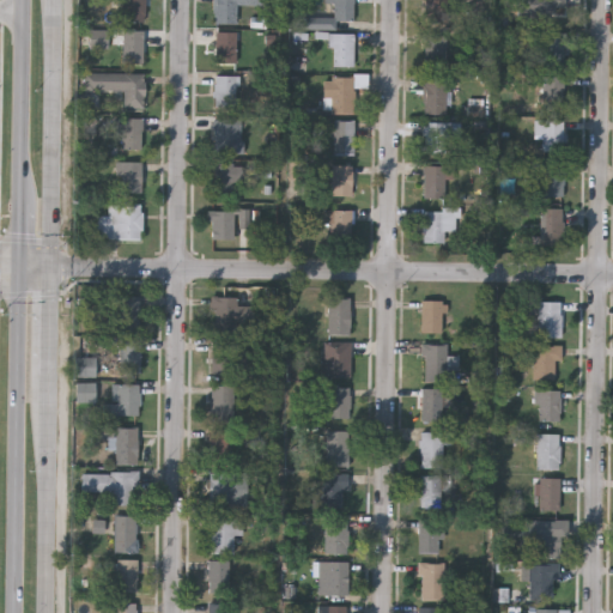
[(144,0),(144,20),(121,20),(121,0),(144,0)]
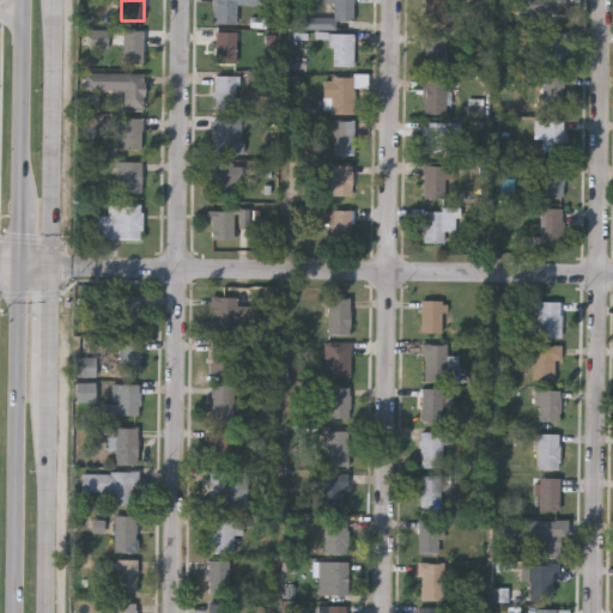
[(236,4),(236,20),(213,20),(213,0),(263,0),(263,4),(236,4)]
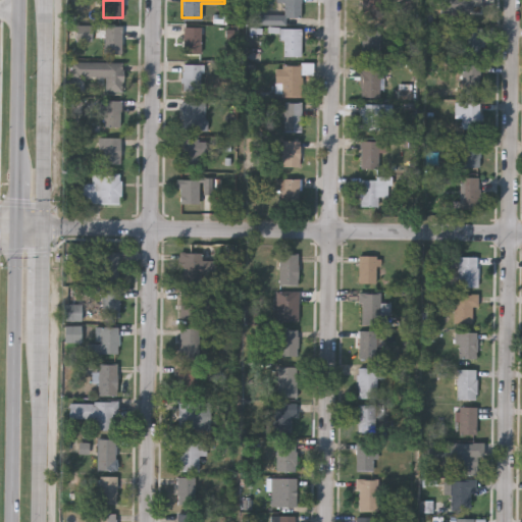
[(284,15),(284,0),(301,0),(301,15),(284,15)]
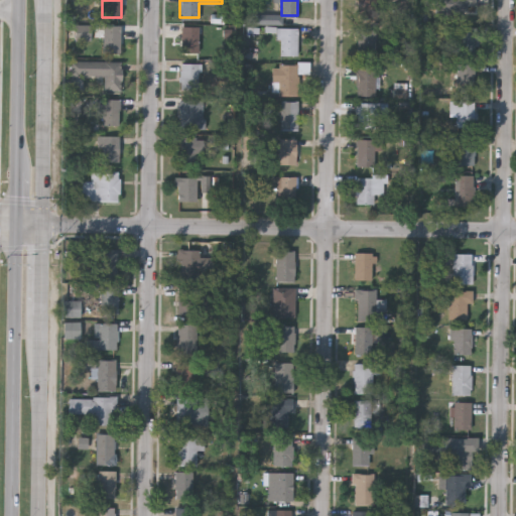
[(376,0),(376,17),(357,17),(357,0),(376,0)]
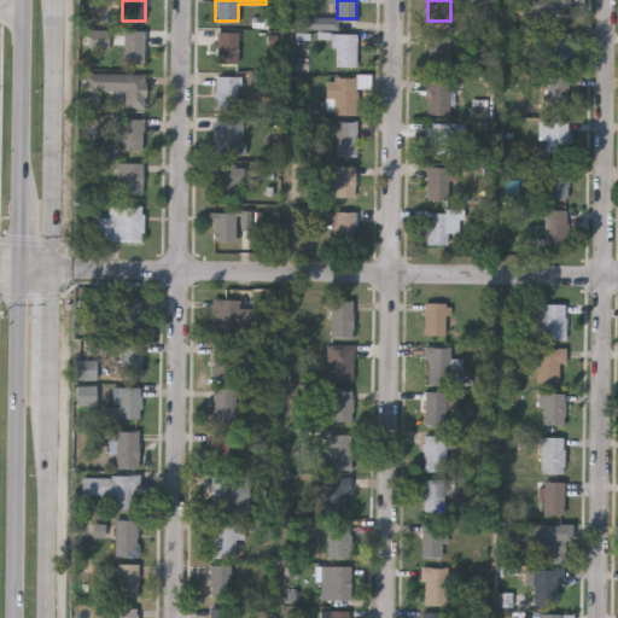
[(145,62),(123,62),(123,29),(145,29),(145,62)]
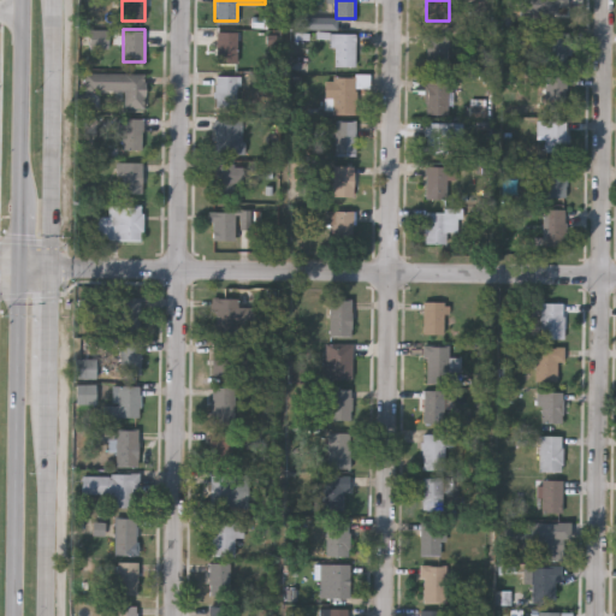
[(237,30),(237,61),(214,61),(214,30),(237,30)]
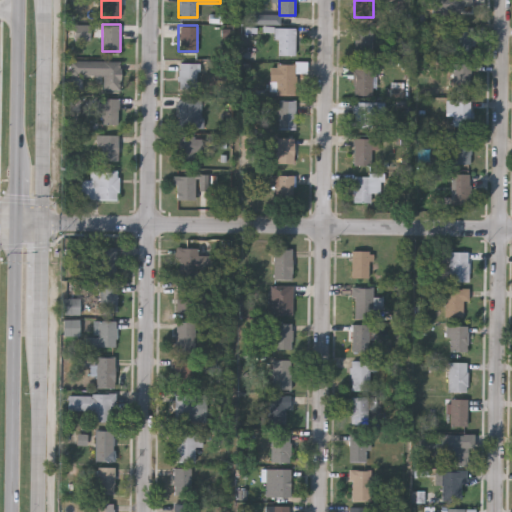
[(275,54),(275,26),(295,26),(295,54),(275,54)]
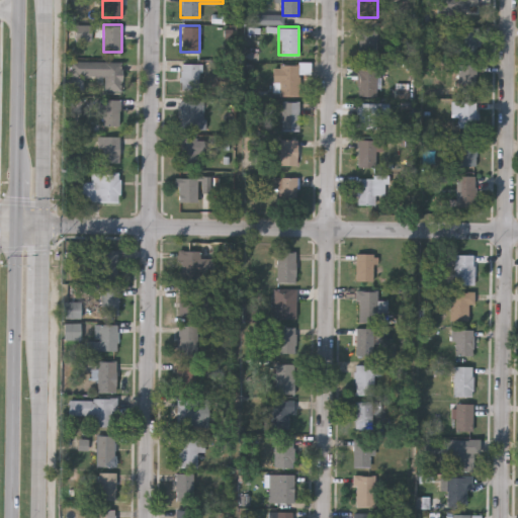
[(479,26),(479,55),(459,55),(459,26),(479,26)]
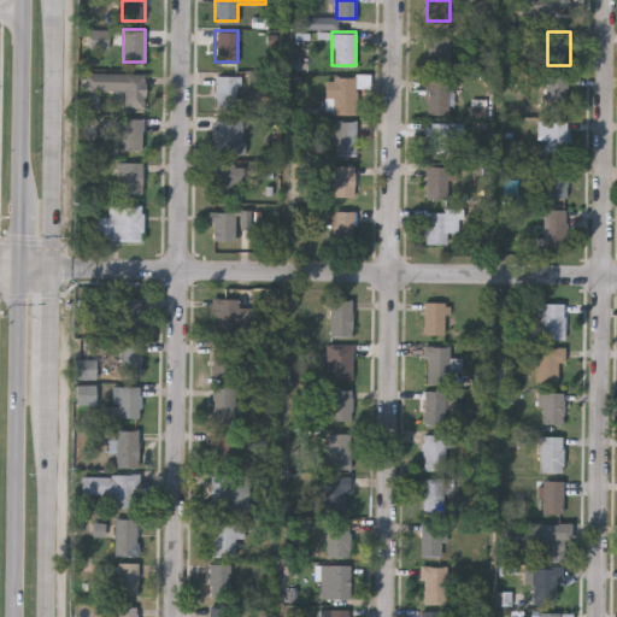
[(448,33),(448,68),(428,68),(428,33),(448,33)]
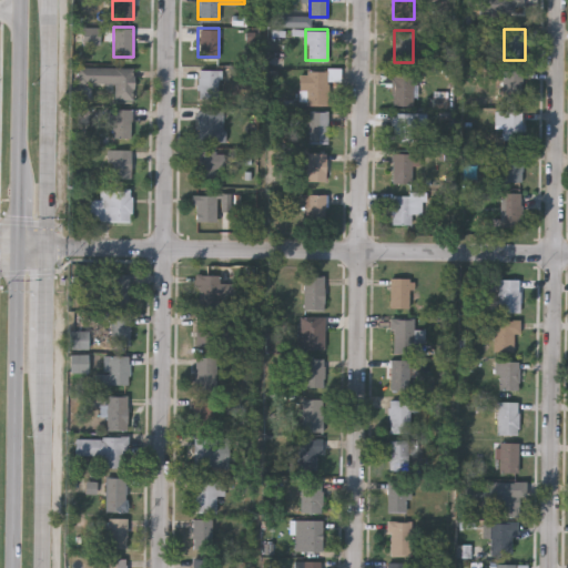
[(133,67),(133,99),(114,99),(114,83),(78,83),(78,67),(133,67)]
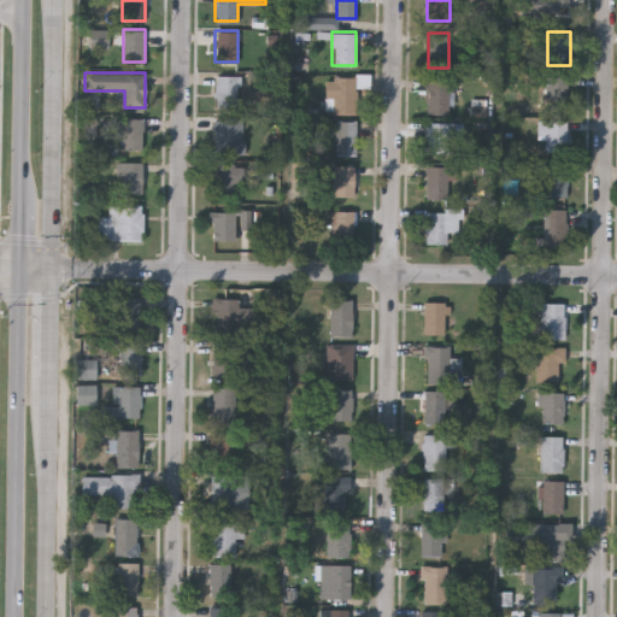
[(238,106),(215,106),(215,75),(238,75),(238,106)]
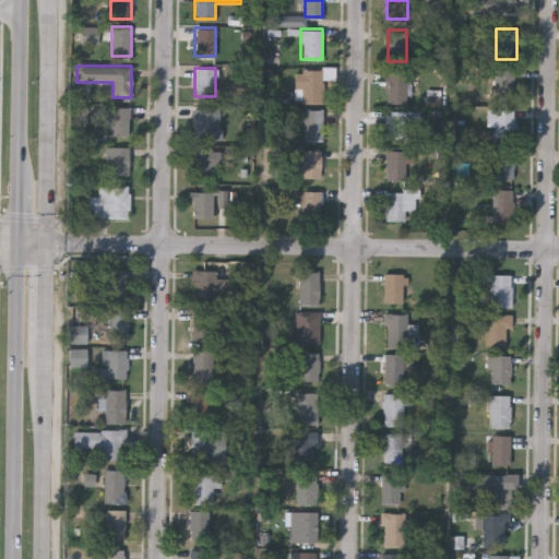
[(492,98),(492,68),(513,68),(513,98),(492,98)]
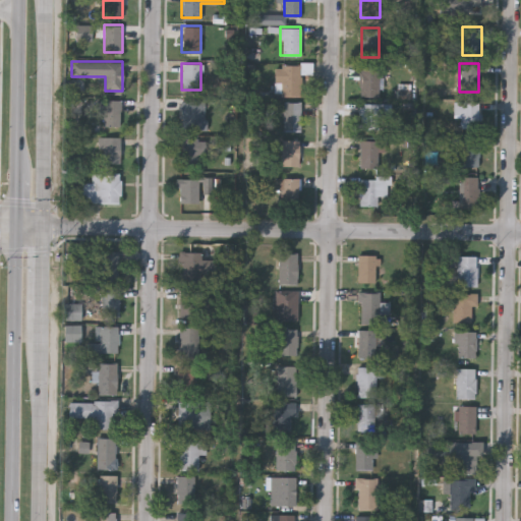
[(281,95),(281,64),(303,64),(303,69),(311,69),(311,72),(300,72),(300,95),(281,95)]
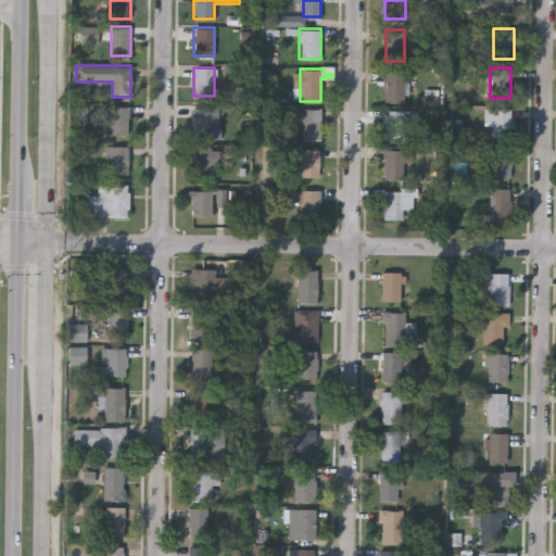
[(373,71),(406,71),(406,102),(383,102),(383,81),(373,81),(373,71)]
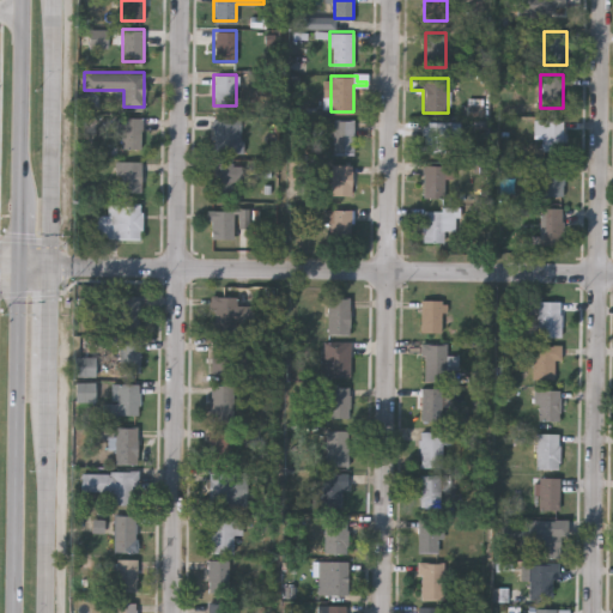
[(122,147),(122,116),(143,116),(143,147),(122,147)]
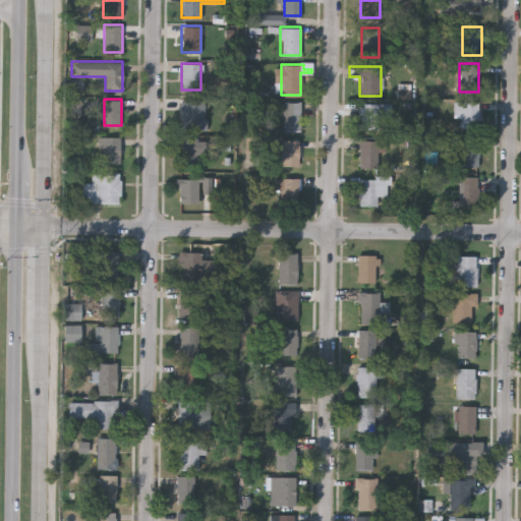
[(206,129),(180,129),(180,100),(206,100),(206,129)]
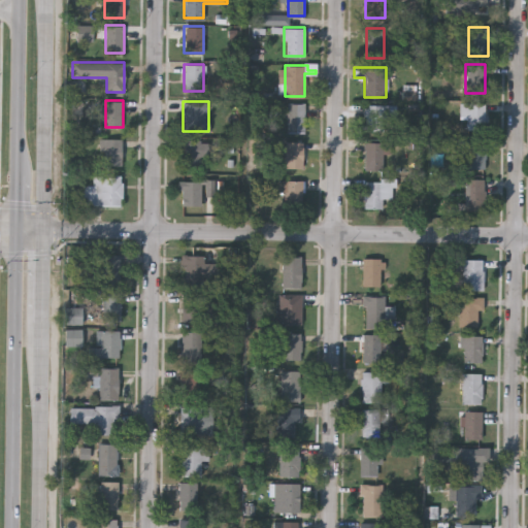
[(286,132),(286,102),(304,102),(304,132),(286,132)]
